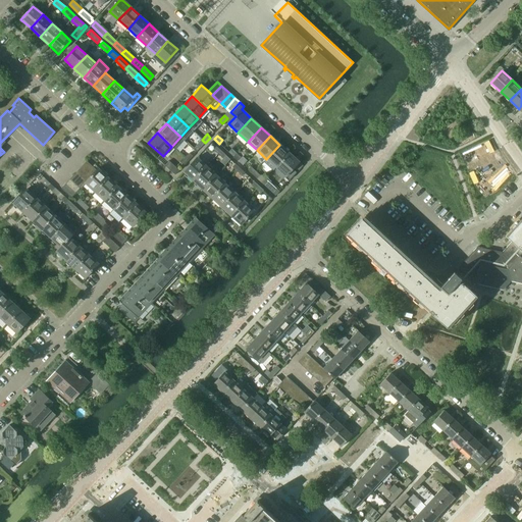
[(266,159),(263,162),(273,170),(275,167),(289,153),(279,145),(266,159)]
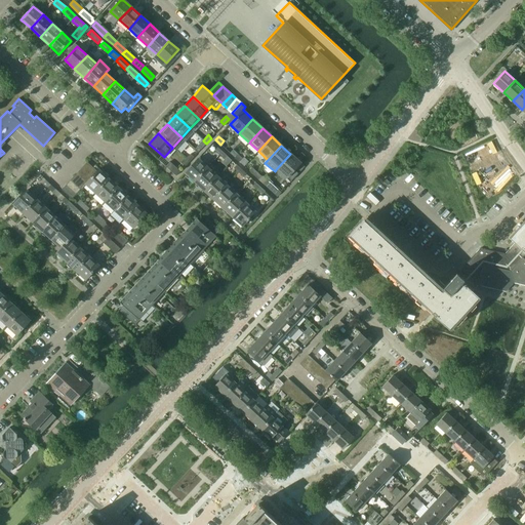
[(235,158),(238,154),(233,149),(230,153),(235,158)]
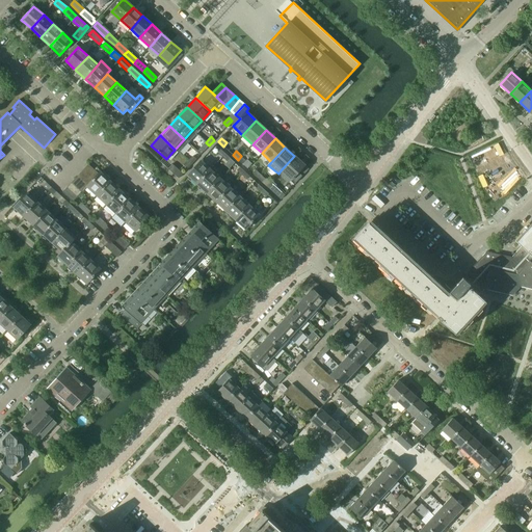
[(192,156),(187,161),(191,164),(196,159),(192,156)]
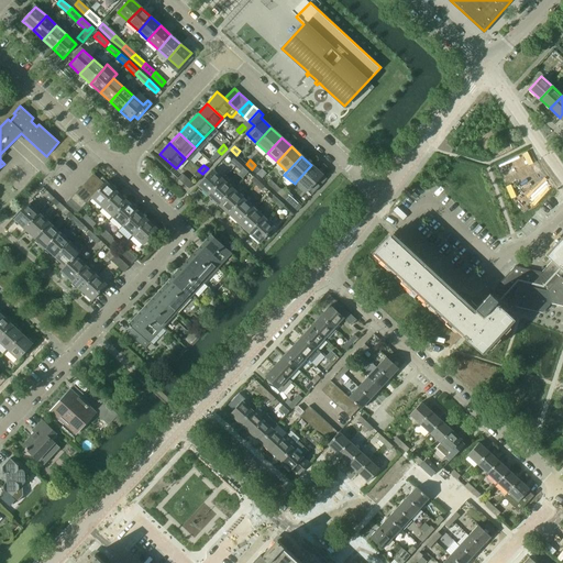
[(311,165),(297,180),(308,190),(312,194),(320,186),(316,181),(322,175),(311,165)]
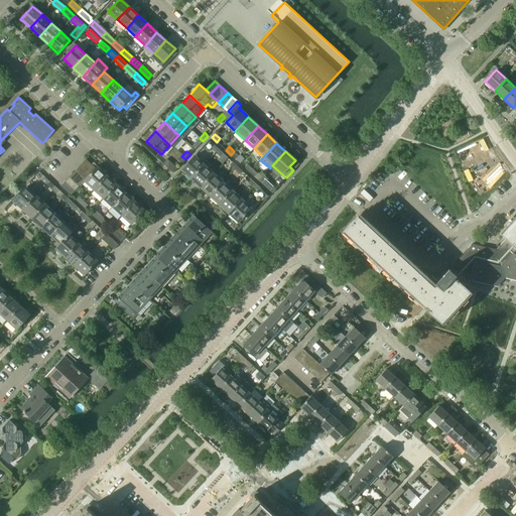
[(191,179),(205,165),(195,155),(181,170),(191,179)]
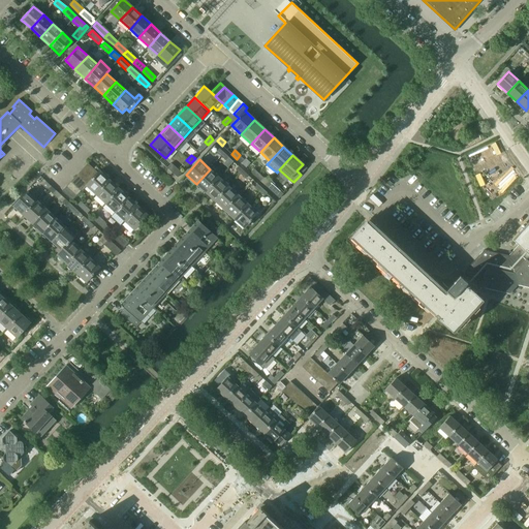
[(170,163),(166,168),(177,178),(182,173),(170,163)]
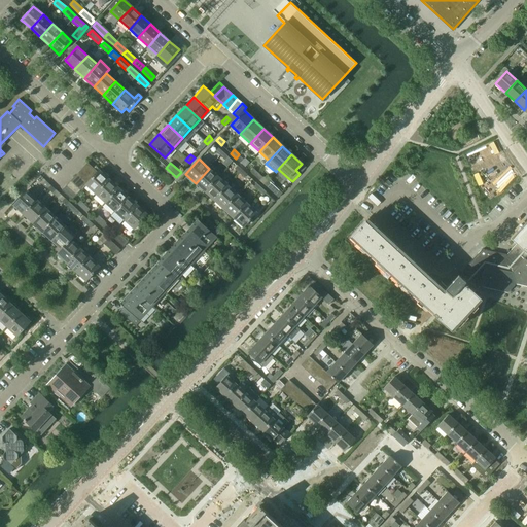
[(83,168),(93,177),(97,172),(88,164),(83,168)]
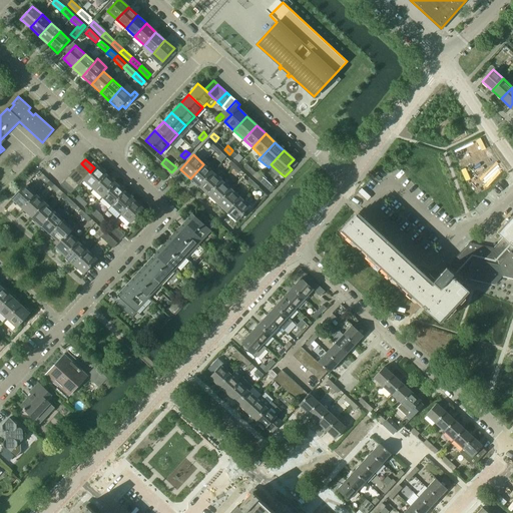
[(81,163),(77,167),(86,176),(90,172),(81,163)]
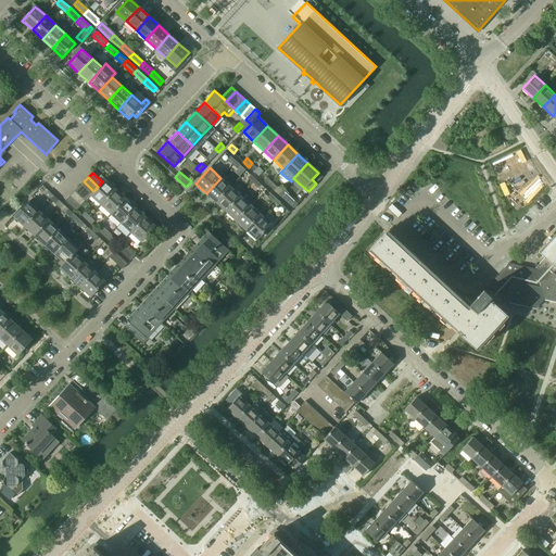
[(206,193),(216,202),(230,187),(220,178),(206,193)]
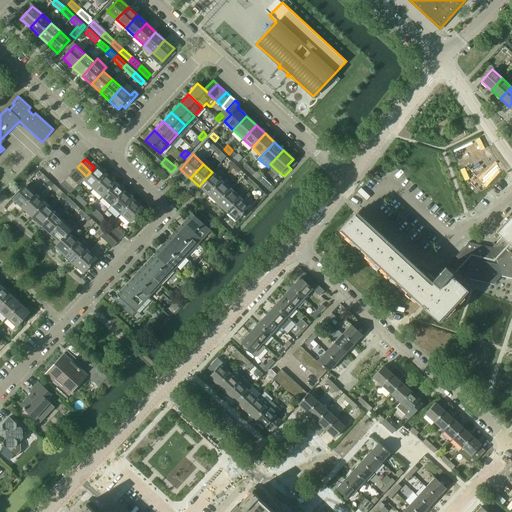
[(83,179),(92,188),(105,174),(96,165),(94,167),(90,172),(86,176),(83,179)]
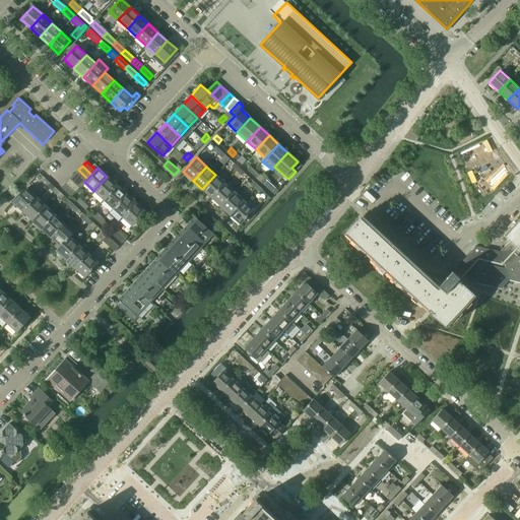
[(78,170),(74,175),(83,183),(84,182),(87,179),(78,170)]
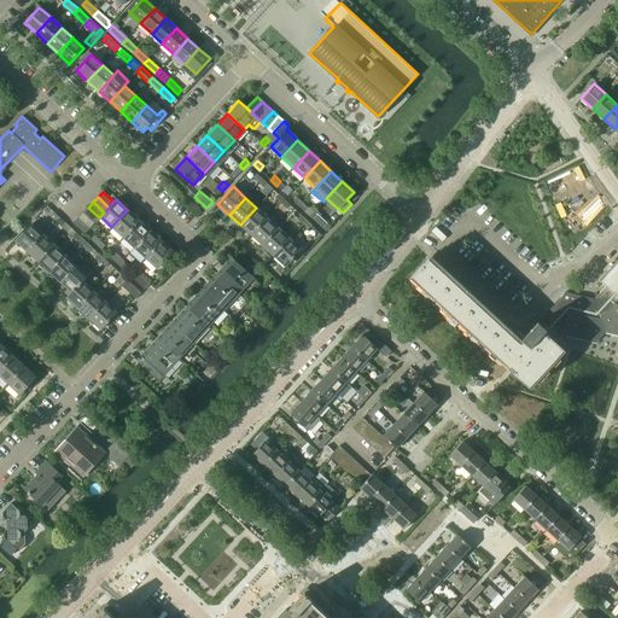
[(88,208),(82,213),(94,223),(99,217),(88,208)]
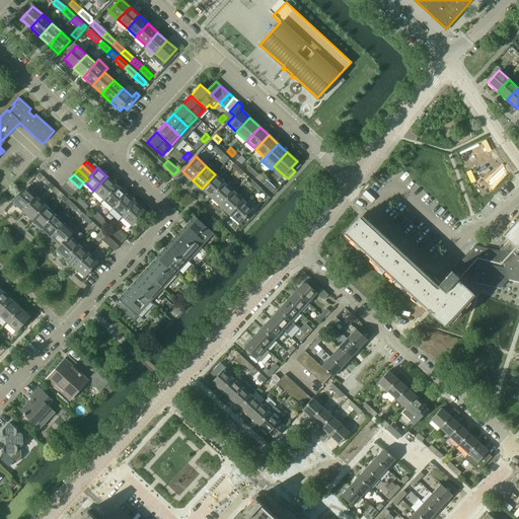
[(202,189),(211,198),(224,183),(215,174),(202,189)]
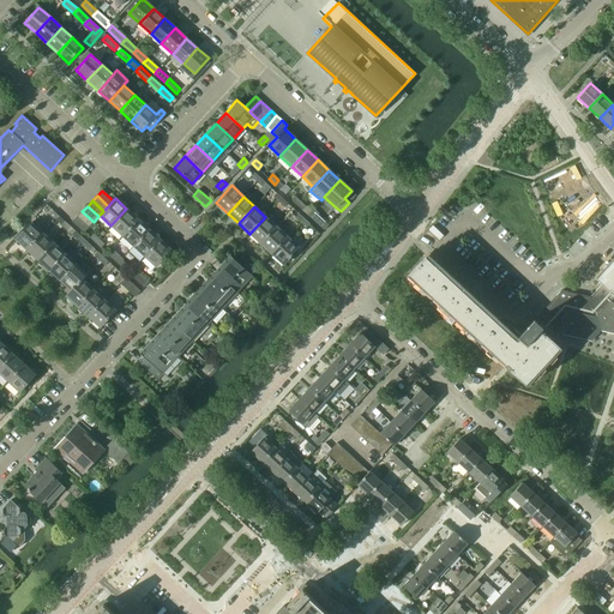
[(110,226),(122,236),(138,218),(126,209),(110,226)]
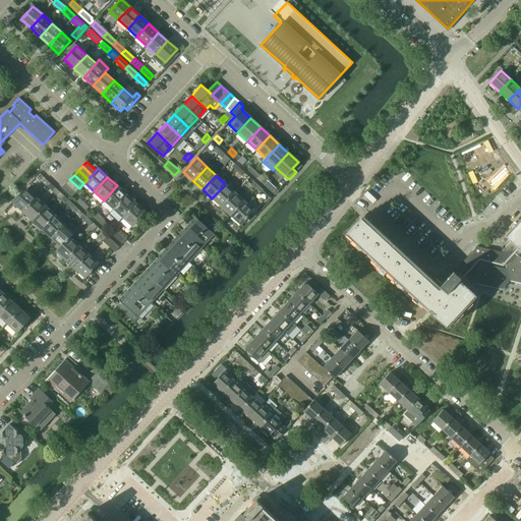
[(266,178),(262,182),(271,191),(275,195),(279,190),(266,178)]
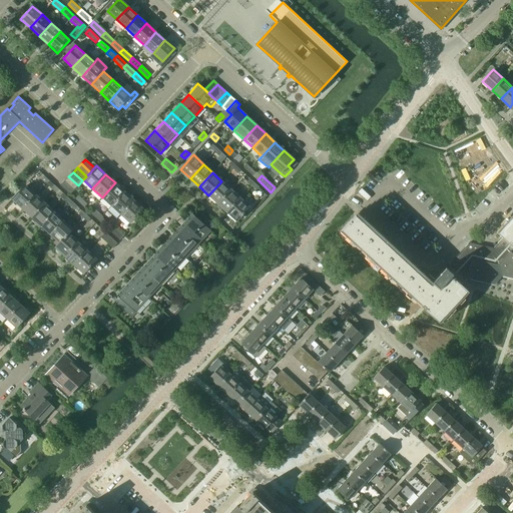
[(68,176),(64,180),(74,189),(78,185),(68,176)]
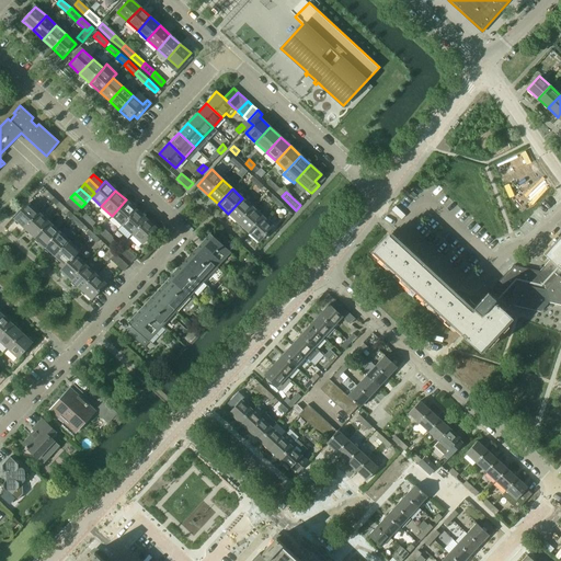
[(50,201),(56,205),(60,210),(64,206),(54,196),(50,201)]
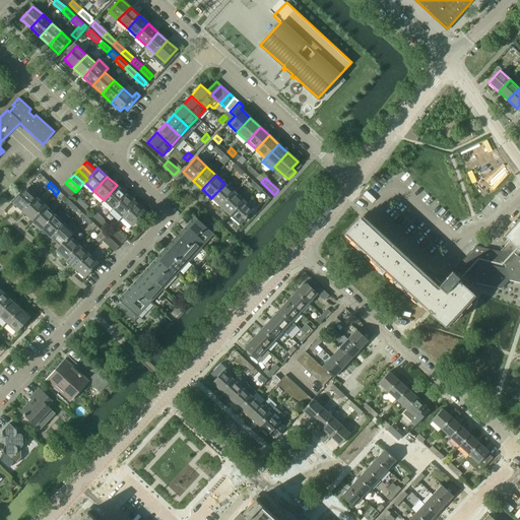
[(75,192),(65,183),(61,188),(71,197),(75,192)]
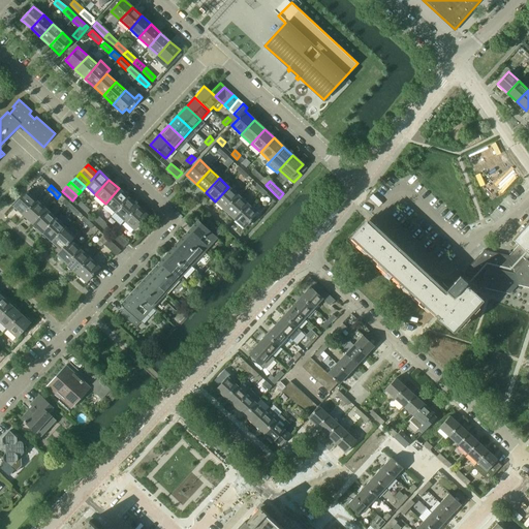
[(215,201),(224,210),(238,195),(228,187),(215,201)]
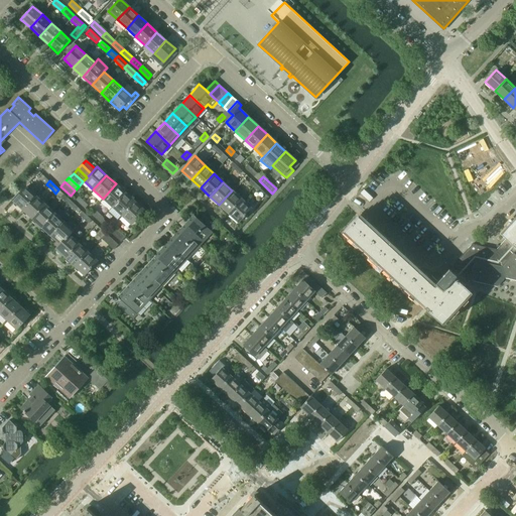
[(103,199),(112,207),(125,192),(116,183),(103,199)]
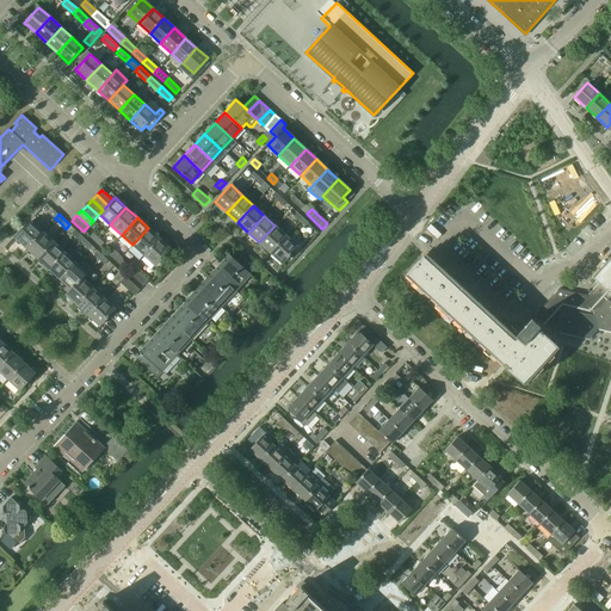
[(26,250),(42,232),(31,222),(14,239),(26,250)]
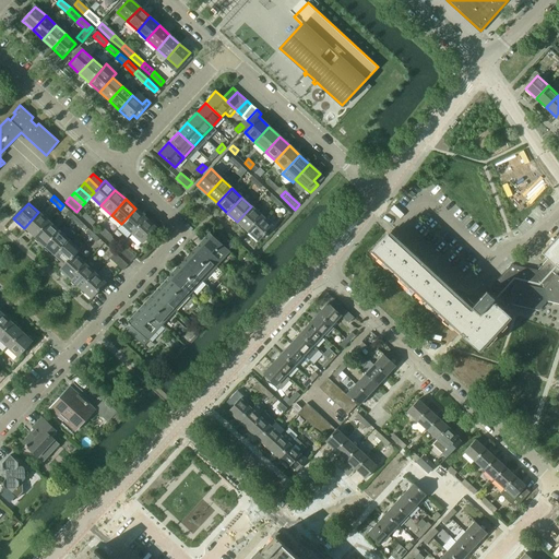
[(237,222),(248,232),(262,216),(251,206),(237,222)]
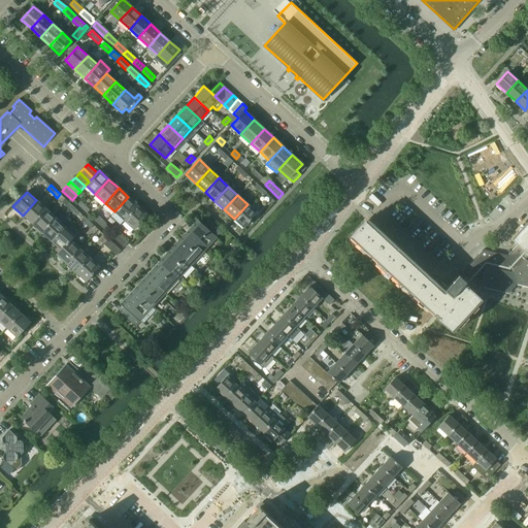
[(114,211),(124,221),(137,206),(128,197),(114,211)]
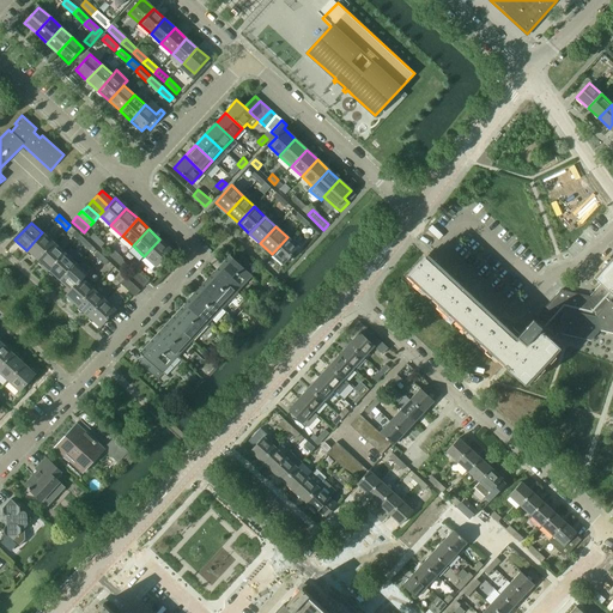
[(26,250),(36,260),(53,242),(42,232),(26,250)]
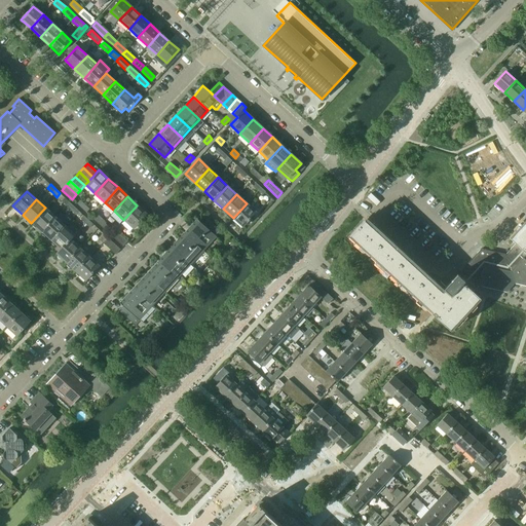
[(85,204),(84,203),(81,208),(86,213),(89,209),(87,207),(88,205),(86,203),(85,204)]
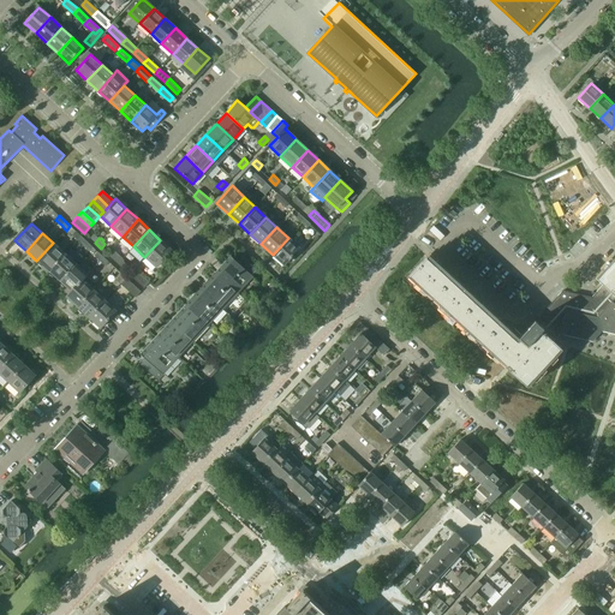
[(299,249),(288,238),(273,255),(284,266),(299,249)]
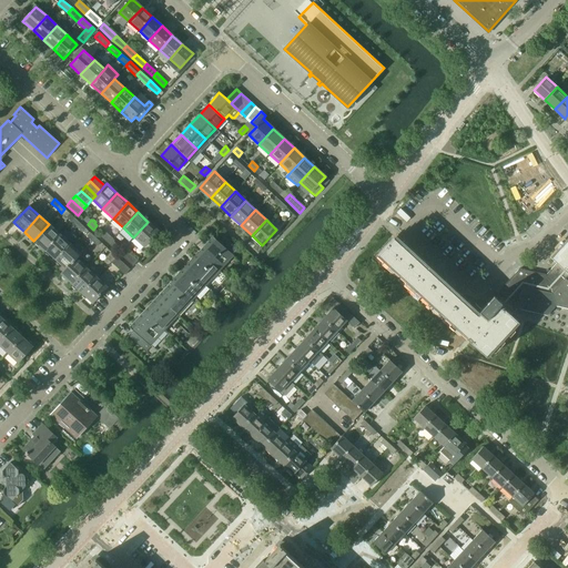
[(159,232),(148,222),(133,237),(144,247),(159,232)]
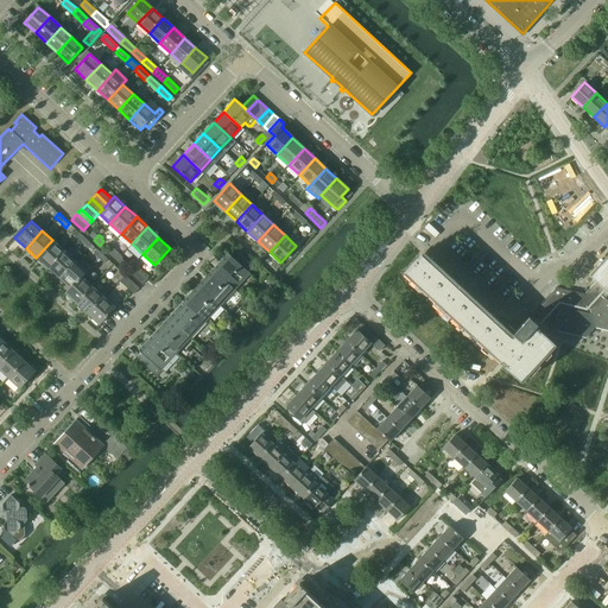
[(36,258),(48,268),(63,251),(52,240),(36,258)]
